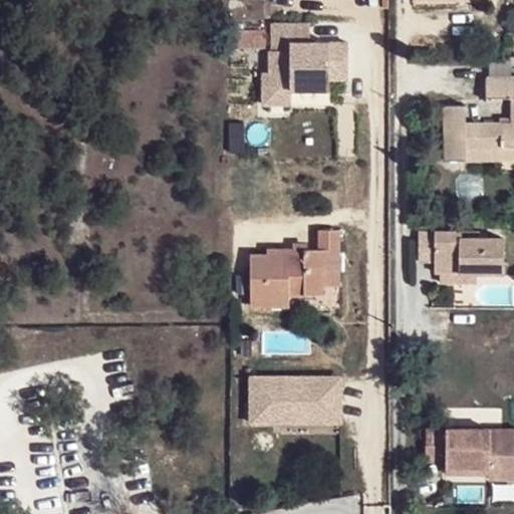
[(260,72),(261,104),(292,104),(292,95),(330,95),(330,83),(349,83),(349,41),(310,41),(310,23),(272,23),(272,52),(268,51),(268,72),(260,72)]
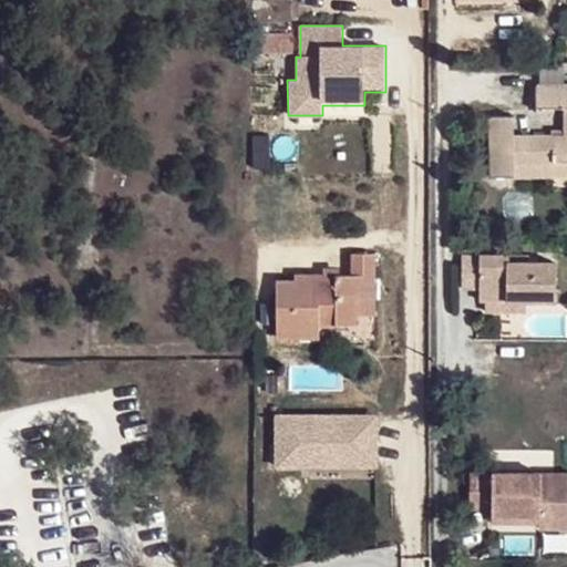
[(566,76),(535,78),(535,100),(564,101),(564,129),(512,127),(512,109),(488,110),(488,176),(512,176),(512,165),(549,164),(549,175),(566,175),(566,76)]
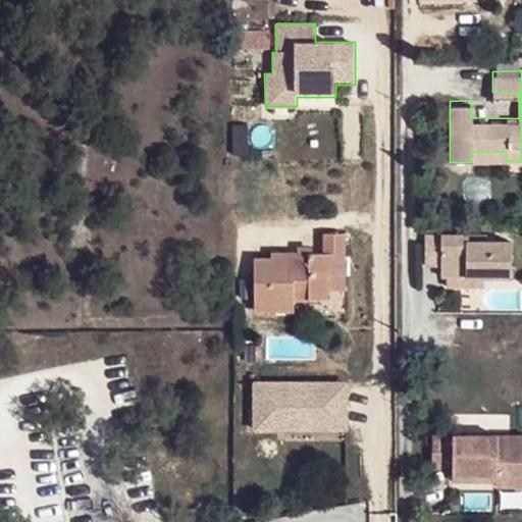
[(471,162),(506,161),(506,151),(471,152),(471,162)]
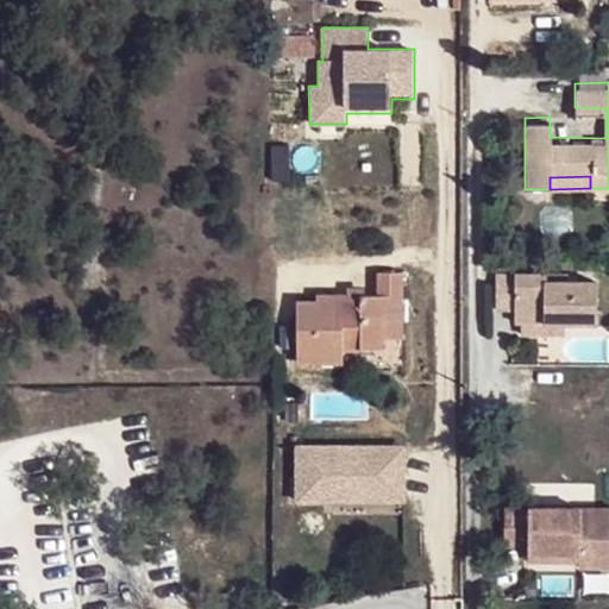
[(516,272),(500,272),(498,308),(515,308),(516,272)]
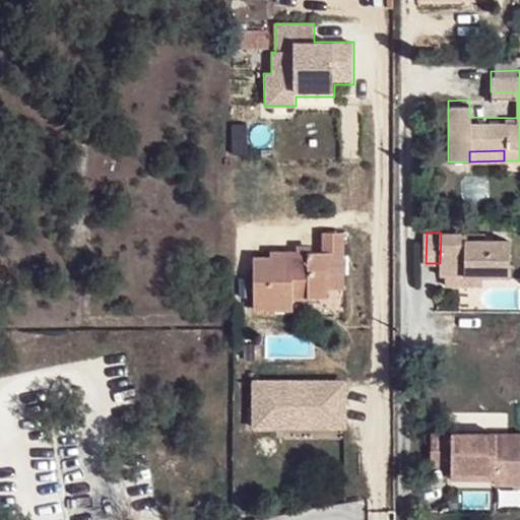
[(439,276),(448,276),(483,277),(510,278),(511,244),(490,243),(467,242),(467,234),(441,233),(440,263),(439,276)]
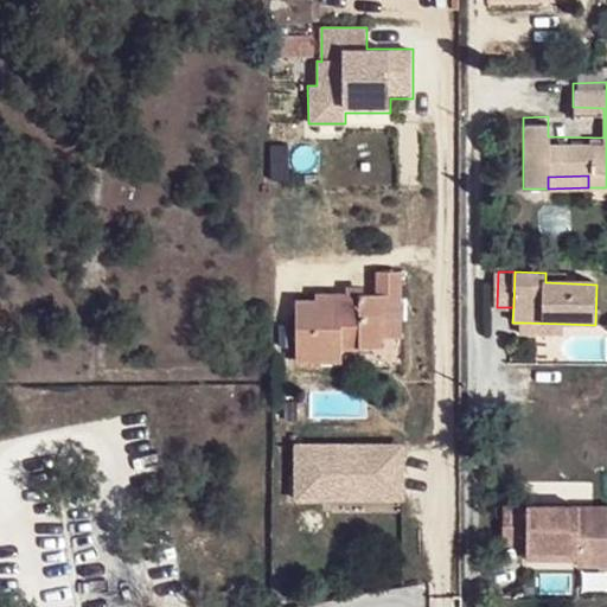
[(545,282),(572,283),(570,273),(545,273),(545,282)]
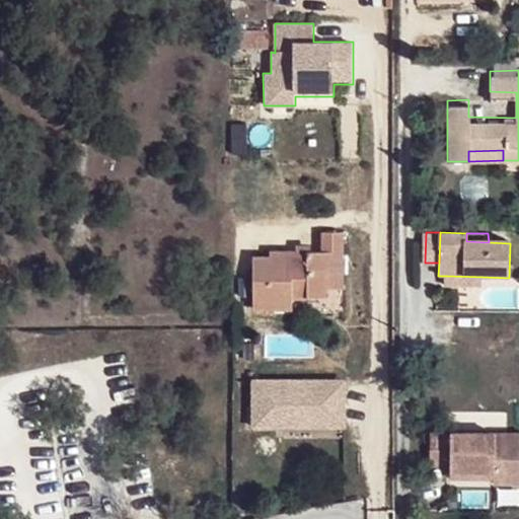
[(313,252),(313,299),(322,299),(323,291),(322,274),(341,274),(341,234),(321,234),(321,252),(313,252)]
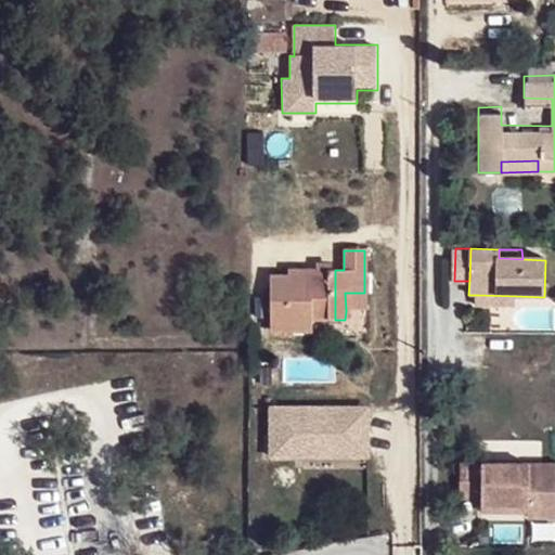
[(312,320),(335,320),(335,270),(286,271),(286,276),(270,278),(270,333),(312,333),(312,320)]
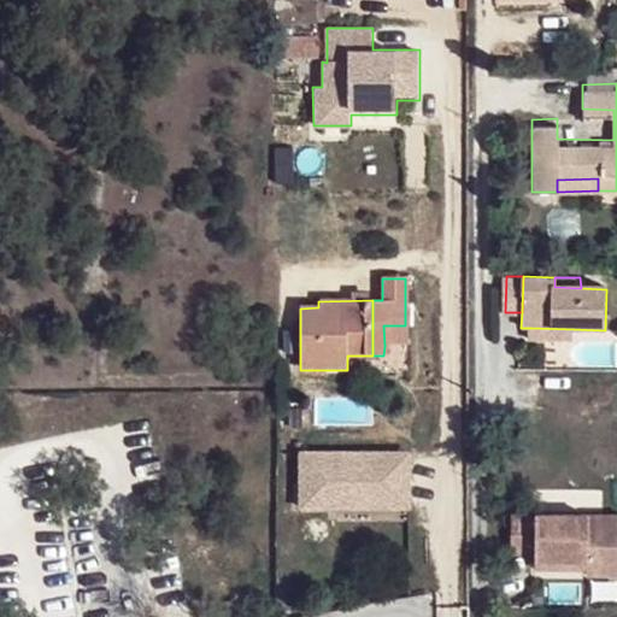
[(383,325),(385,346),(405,346),(405,325),(383,325)]
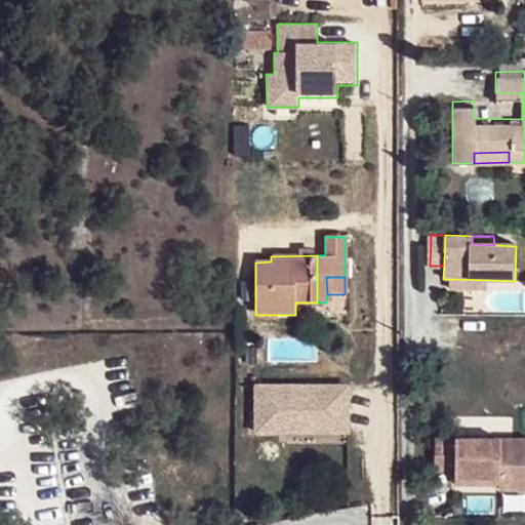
[(488,280),(452,279),(451,289),(487,290),(488,280)]
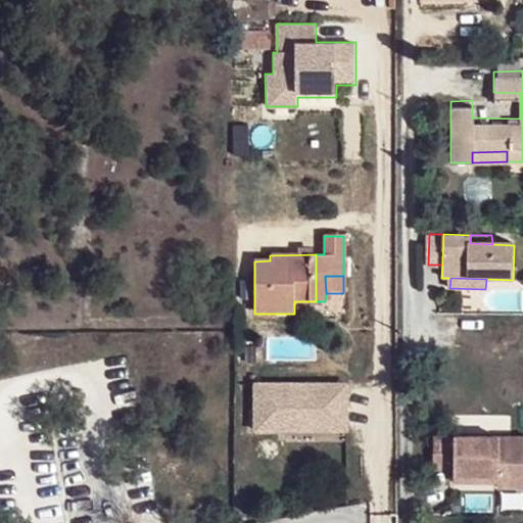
[(348,381),(254,383),(254,432),(348,431),(348,381)]
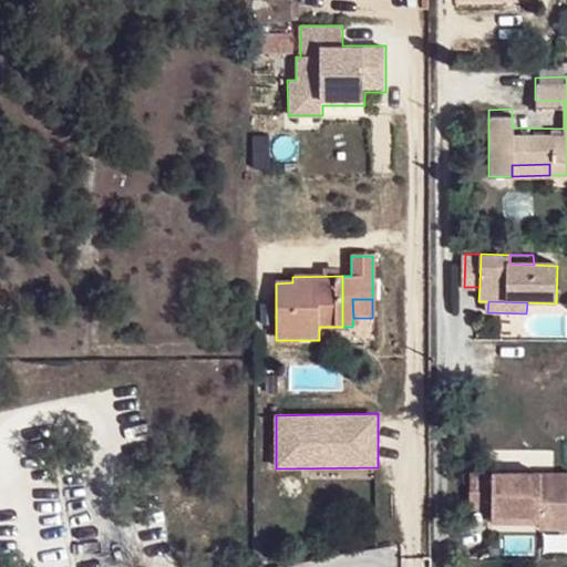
[(566,473),(472,474),(472,509),(494,509),(494,515),(542,515),(542,524),(542,529),(566,528),(566,473)]
